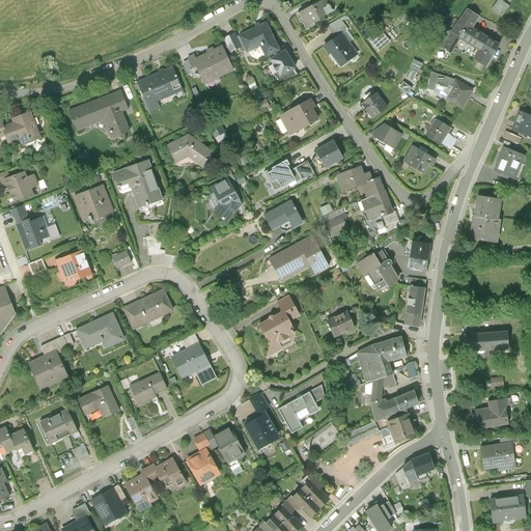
[(297,15),(306,31),(331,17),(326,7),(329,6),(327,2),(330,0),(310,0),(306,2),(309,7),(297,15)]
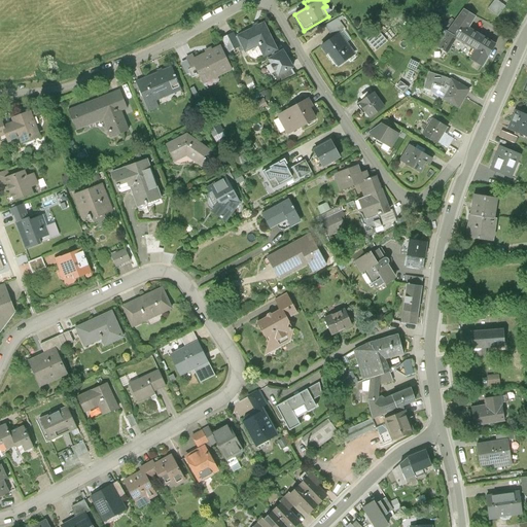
[(496,0),(494,0),(487,9),(497,18),(505,7),(496,0)]
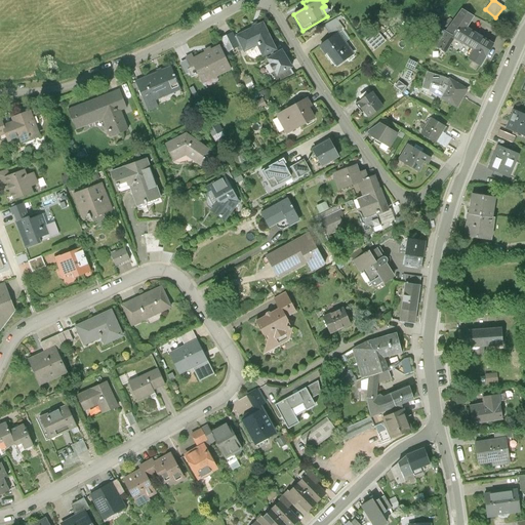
[(494,44),(467,28),(474,15),(462,8),(454,22),(445,15),(438,27),(442,29),(432,46),(446,54),(454,40),(474,51),(468,61),(481,68),(494,44)]
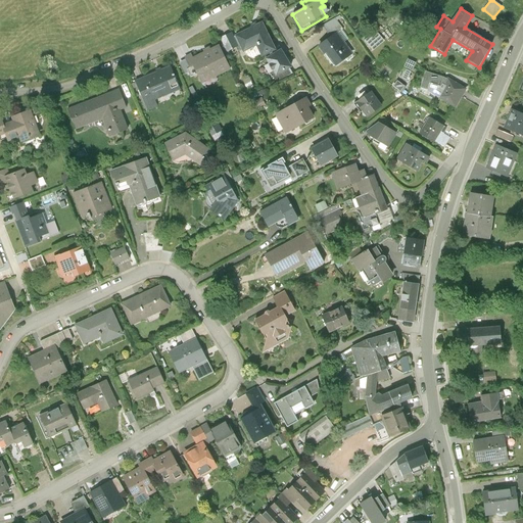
[(344,31),(335,18),(324,27),(331,37),(316,47),(324,58),(326,56),(336,69),(353,56),(338,35),(344,31)]
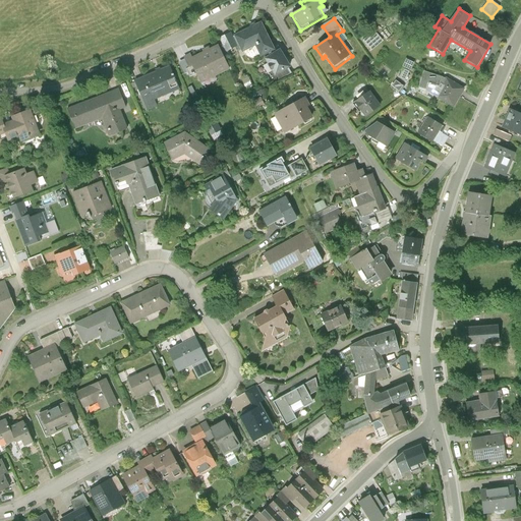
[(276,47),(264,19),(233,34),(231,30),(221,35),(227,50),(236,46),(237,49),(241,47),(243,50),(256,44),(262,53),(276,47)]
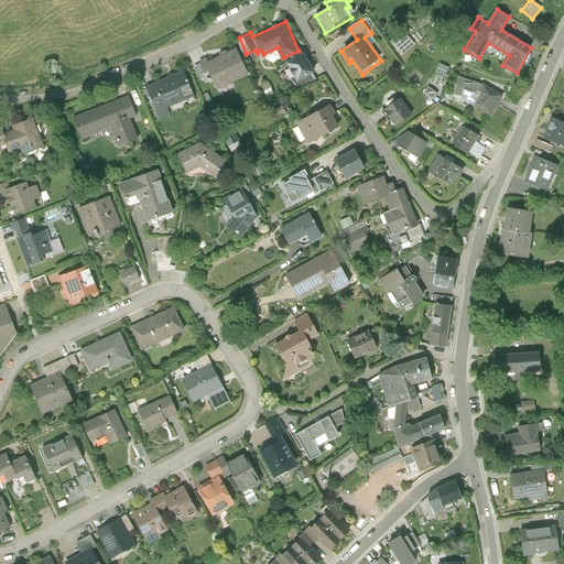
[(250,73),(237,45),(201,63),(209,84),(216,80),(219,87),(250,73)]
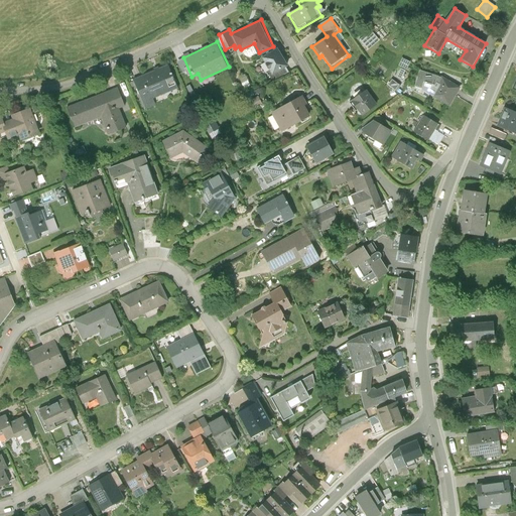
[(280,44),(262,55),(273,73),(291,61),(280,44)]
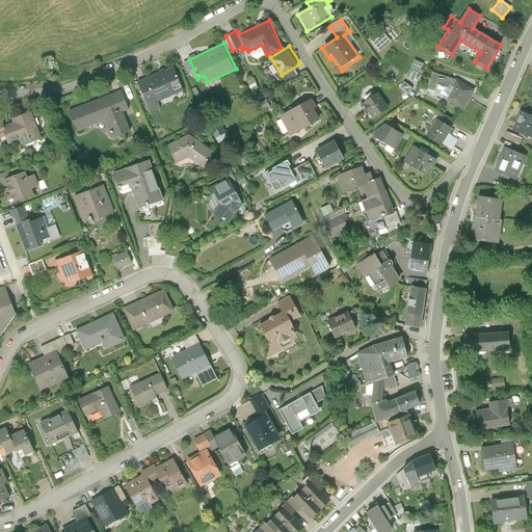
[(411,68),(421,72),(425,62),(416,58),(411,68)]
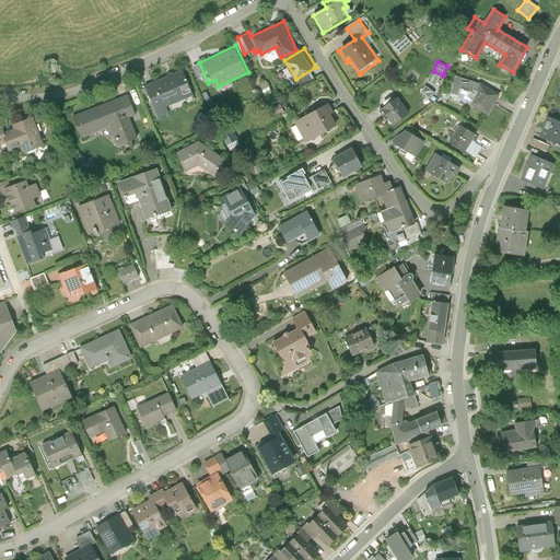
[(197,101),(184,69),(144,84),(158,116),(197,101)]
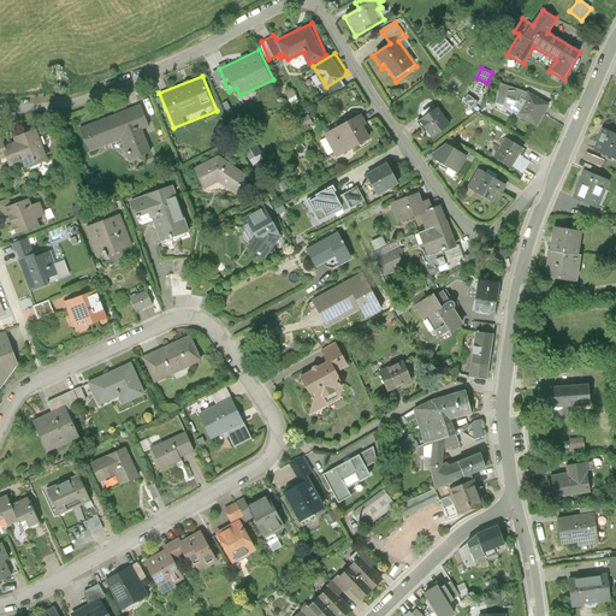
[(481,95),(486,83),(478,80),(473,92),(481,95)]
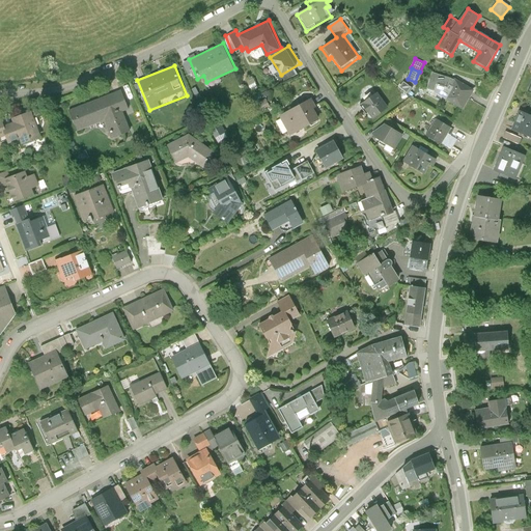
[(434,71),(425,88),(435,92),(438,85),(447,89),(443,100),(459,108),(464,100),(468,102),(474,89),(453,80),(434,71)]
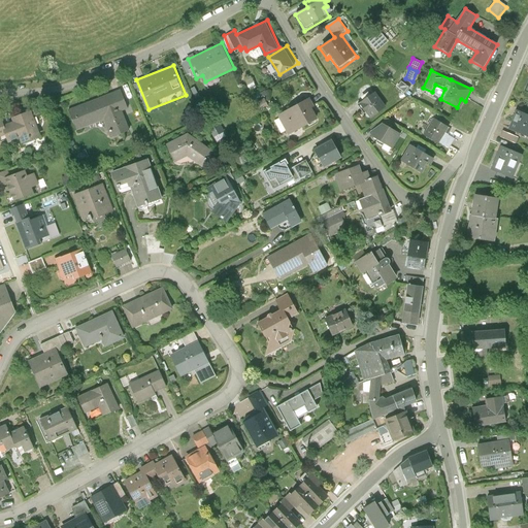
[(122,88),(68,108),(76,130),(104,120),(110,136),(130,129),(123,109),(129,107),(122,88)]
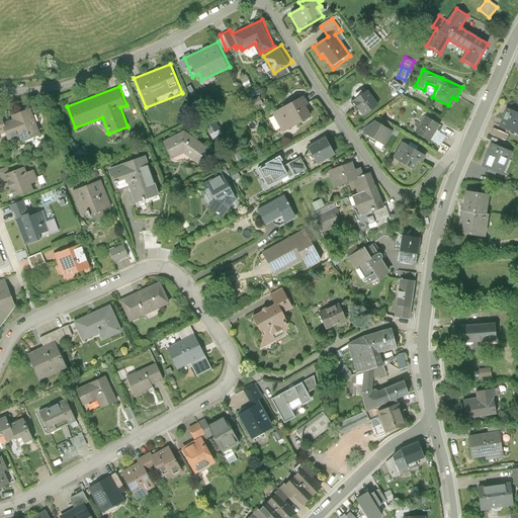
[(366,91),(349,102),(360,118),(377,106),(366,91)]
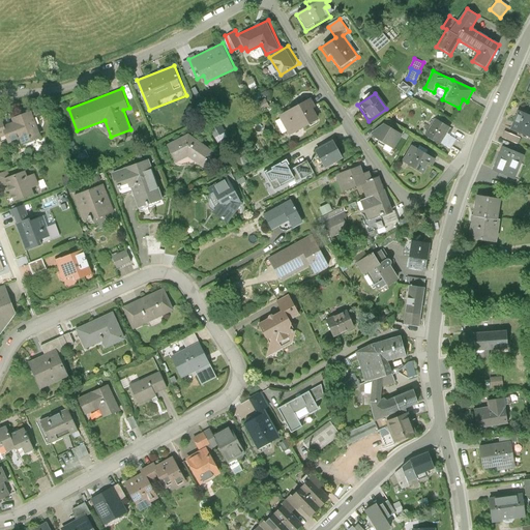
[(311,95),(278,114),(290,135),(323,116),(311,95)]
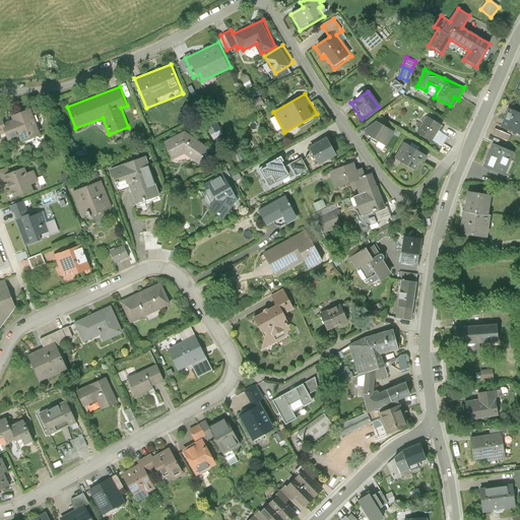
[(10,131),(6,133),(9,141),(40,129),(30,107),(13,114),(14,118),(6,121),(10,131)]
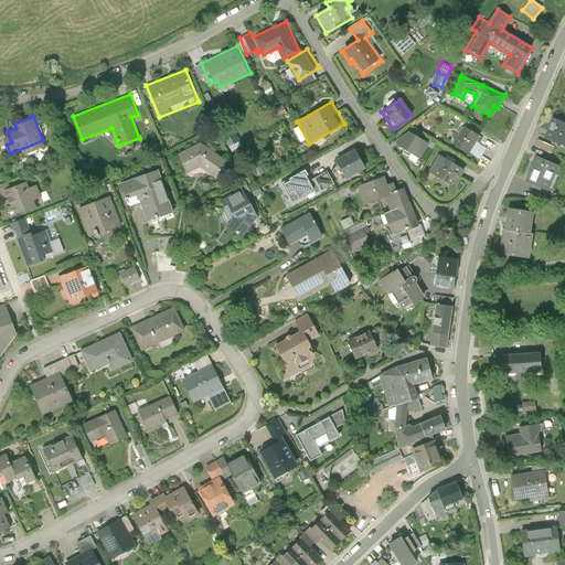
[(564,120),(550,116),(544,135),(564,141),(564,120)]
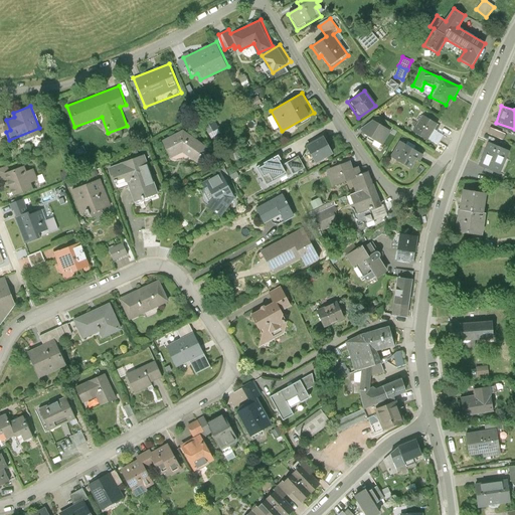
[(10,130),(6,120),(3,113),(0,113),(0,134),(6,132),(10,130)]
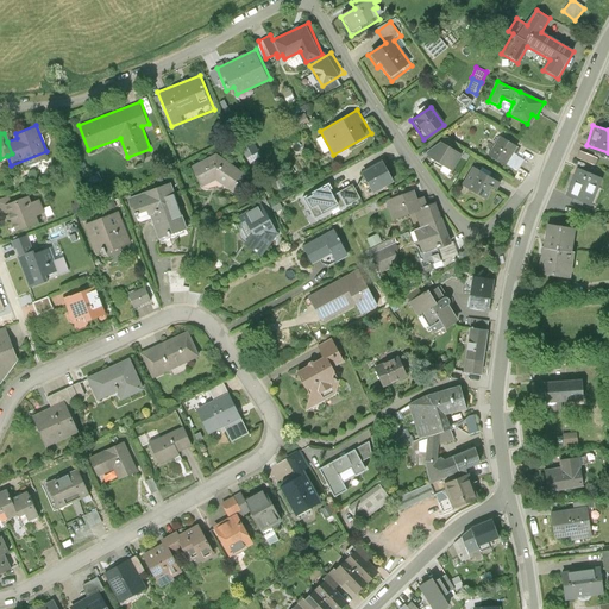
[(525,159),(519,156),(522,149),(500,136),(488,156),(518,173),(525,159)]
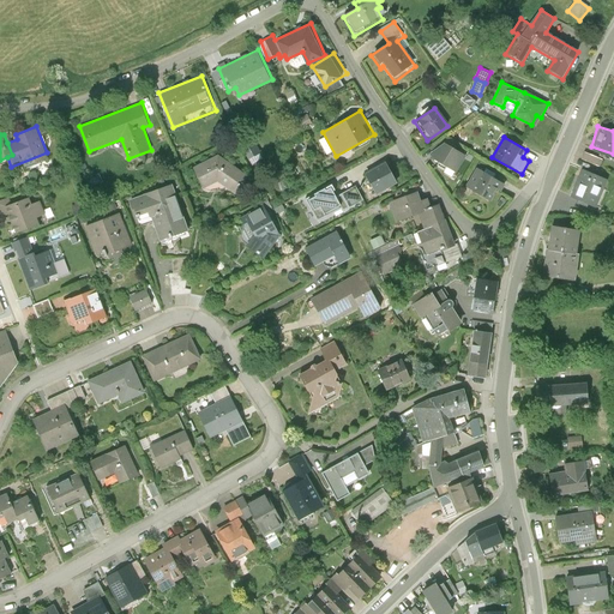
[(467,156),(444,143),(433,162),(456,175),(467,156)]
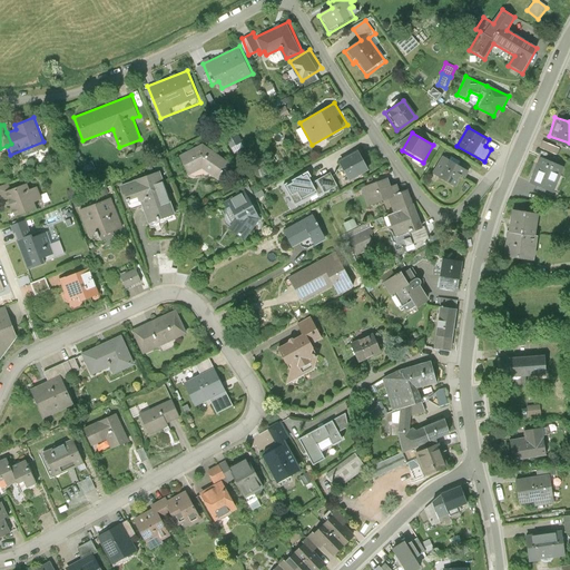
[(204,141),(180,154),(188,173),(204,166),(220,178),(233,160),(204,141)]
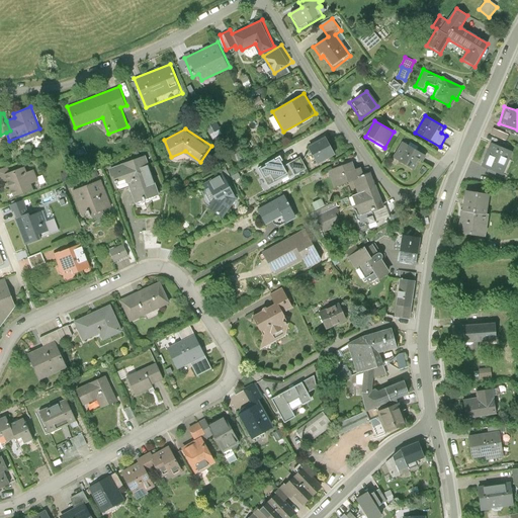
[(494,135),(507,140),(510,134),(496,128),(494,135)]
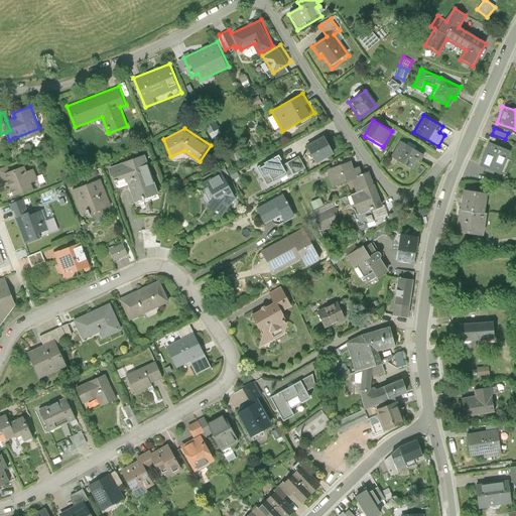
[(336,151),(327,134),(307,144),(317,161),(336,151)]
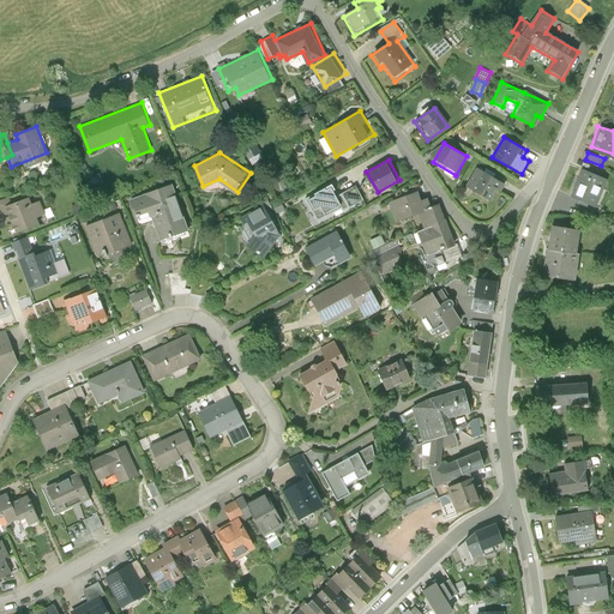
[(607,178),(581,167),(571,193),(596,204),(607,178)]
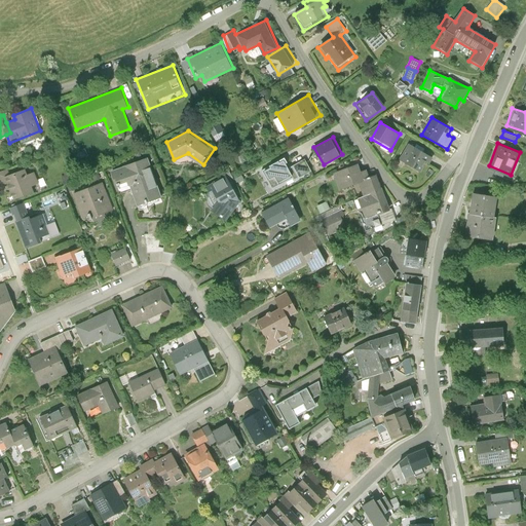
[(433,158),(409,145),(400,161),(419,173),(425,162),(428,164),(433,158)]
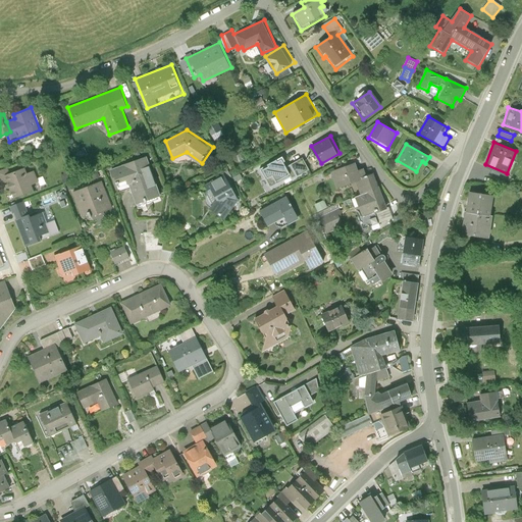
[(148,155),(109,169),(115,186),(129,180),(138,201),(162,192),(148,155)]
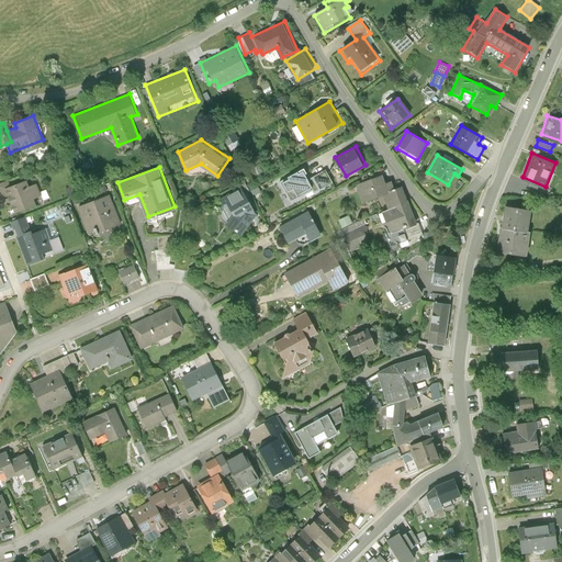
[(292,202),(317,188),(305,168),(281,181),(292,202)]
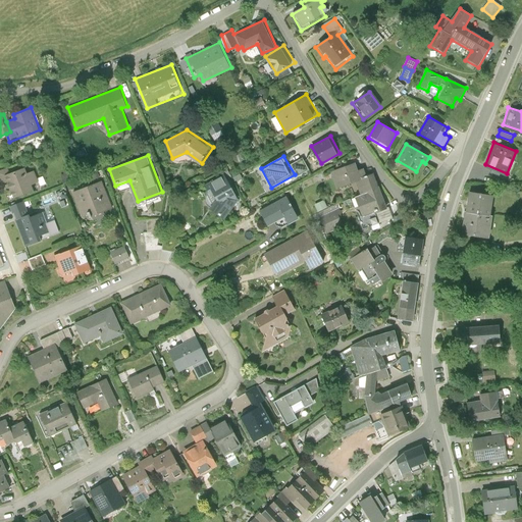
[(310,169),(304,157),(291,164),(297,176),(310,169)]
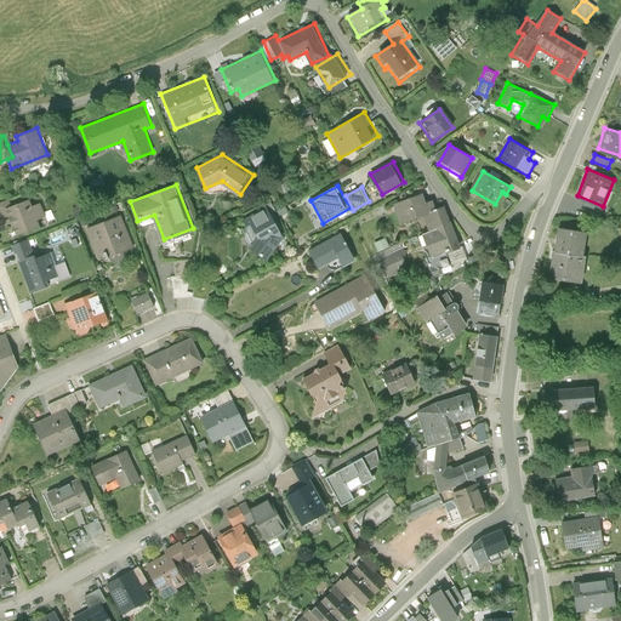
[(423,216),(437,208),(433,198),(427,200),(423,192),(392,204),(400,224),(423,216)]
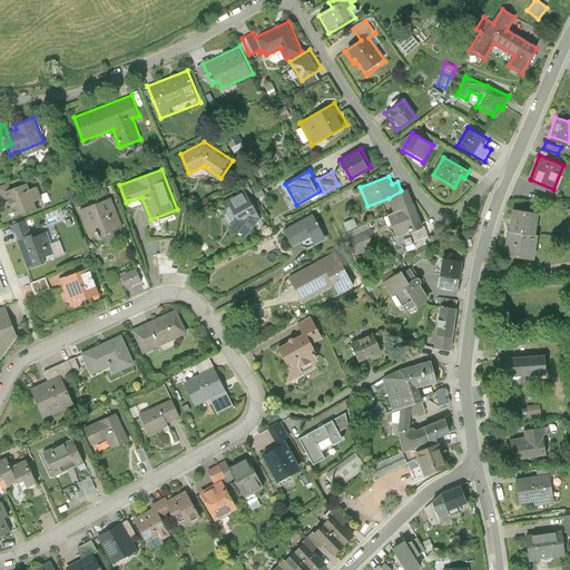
[(10,182),(0,185),(0,196),(1,202),(9,198),(16,217),(38,209),(36,203),(43,199),(39,186),(31,188),(28,180),(11,186),(10,182)]
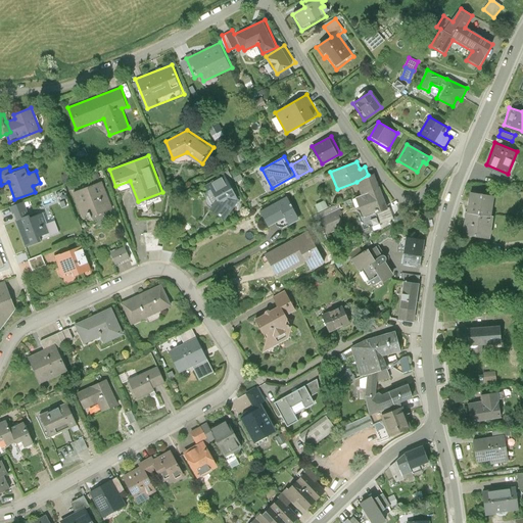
[(361,193),(383,186),(377,171),(368,175),(357,182),(361,193)]
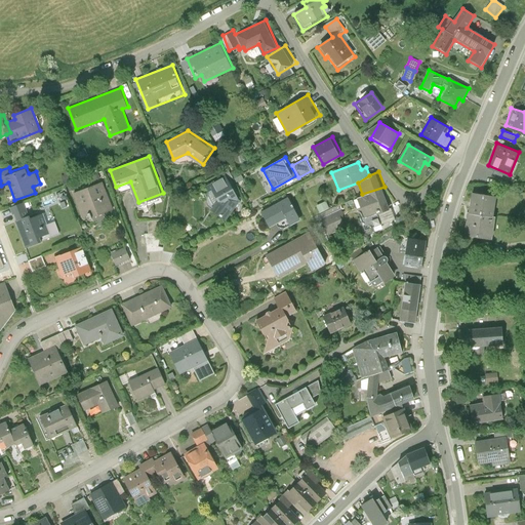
[(228,173),(206,184),(212,196),(217,193),(219,197),(213,206),(227,216),(242,198),(228,173)]
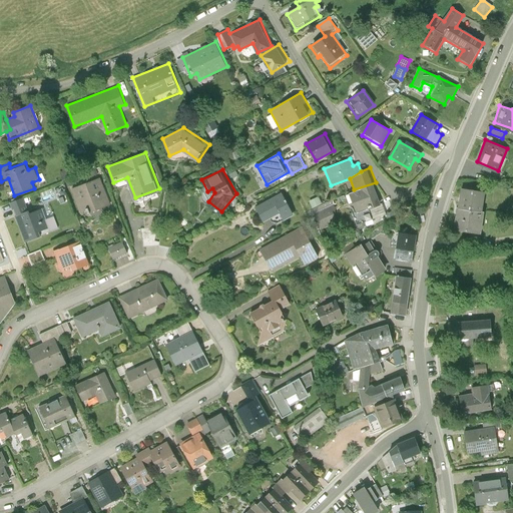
[(100,176),(70,187),(81,215),(111,203),(100,176)]
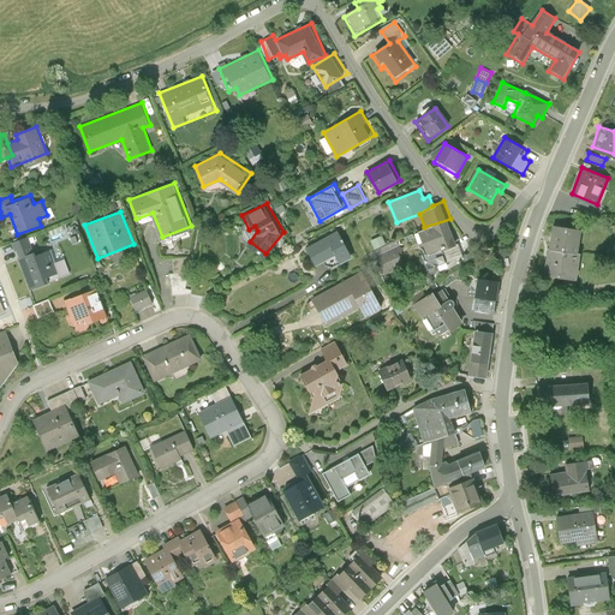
[(451,219),(424,227),(418,230),(429,256),(460,243),(451,219)]
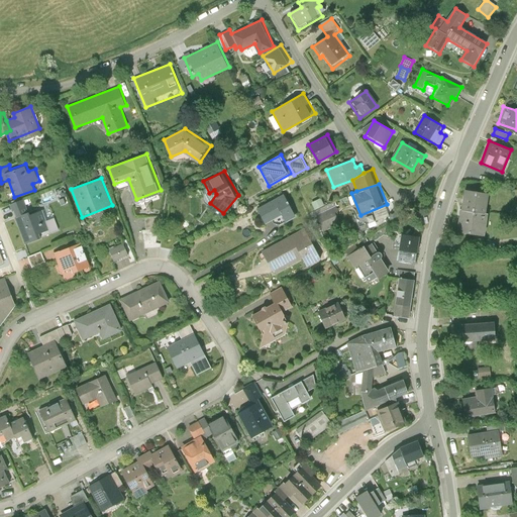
[(489,190),(463,186),(460,206),(486,210),(489,190)]
